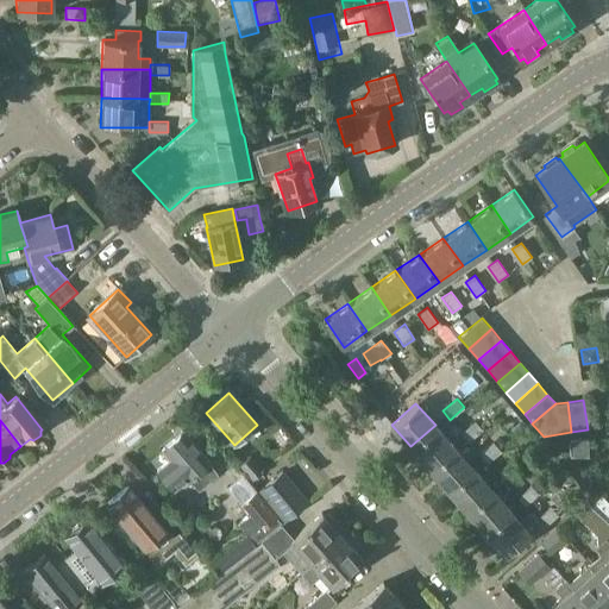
[(462,433),(469,441),(483,429),(475,420),(462,433)]
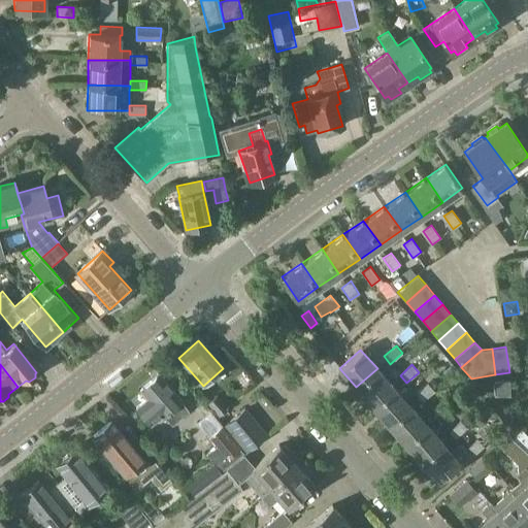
[(377,368),(356,387),(372,405),(394,387),(377,368)]
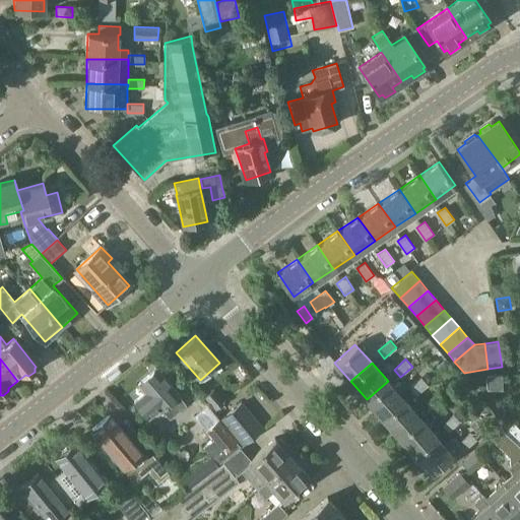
[(179,394),(156,369),(147,376),(146,375),(139,381),(140,383),(138,384),(146,393),(136,402),(150,418),(163,408),(171,417),(186,404),(178,395),(179,394)]
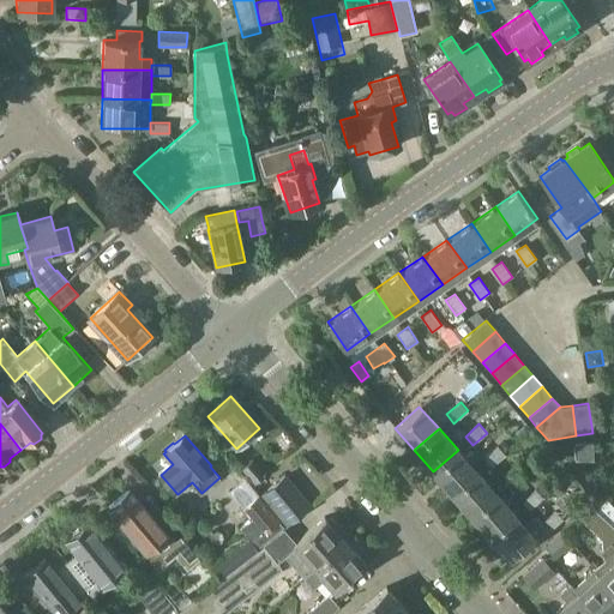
[(591,441),(573,443),(575,459),(593,458),(591,441)]
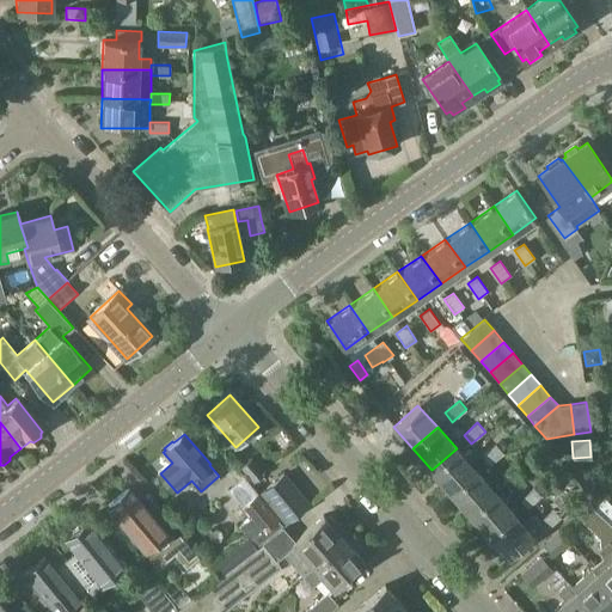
[(483,457),(490,465),(505,453),(496,444),(483,457)]
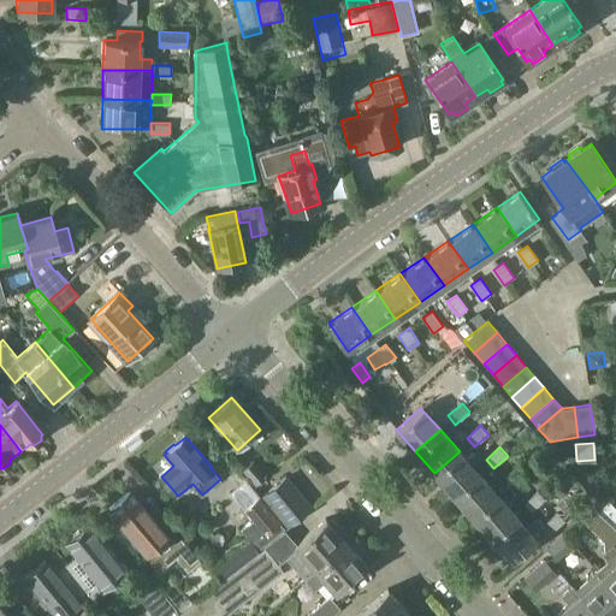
[(460,451),(434,473),(454,495),(479,473),(460,451)]
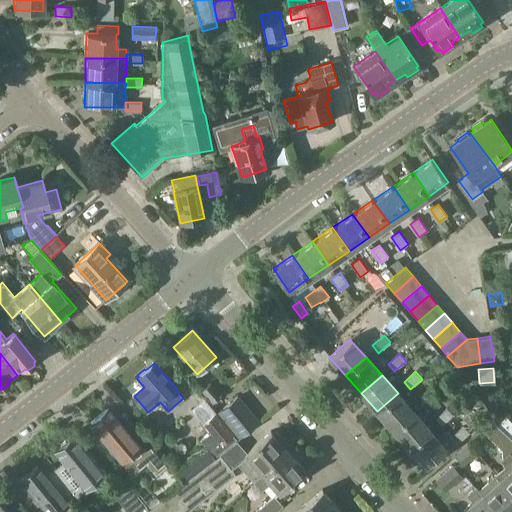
[(210,383),(200,392),(212,405),(222,397),(210,383)]
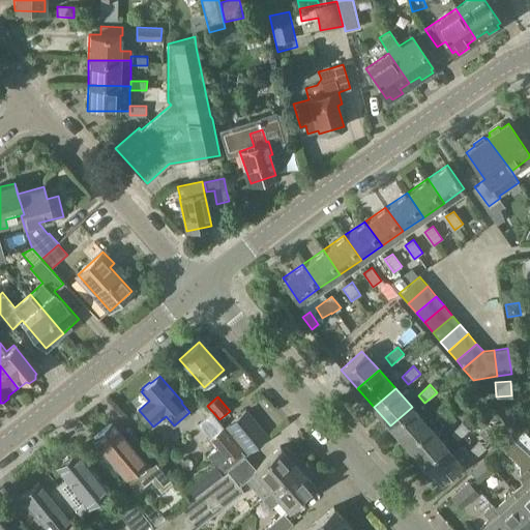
[(446,403),(434,414),(441,421),(452,411),(446,403)]
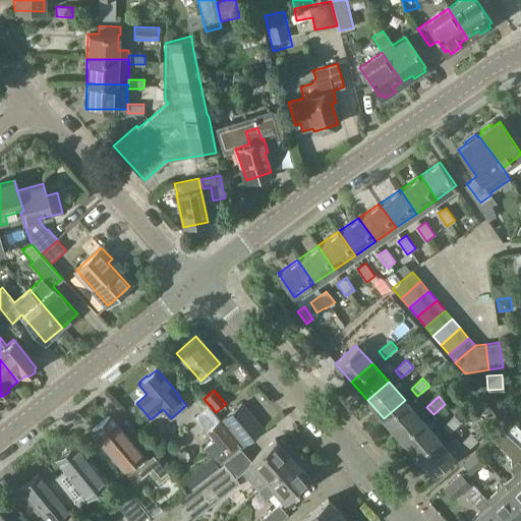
[(405,400),(384,418),(400,437),(421,418),(405,400)]
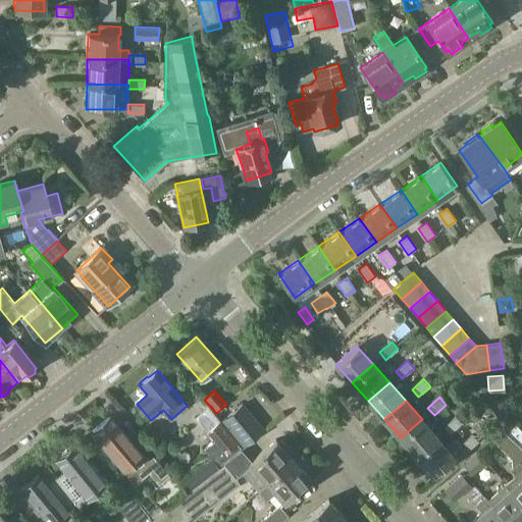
[(223,418),(244,444),(263,427),(242,403),(223,418)]
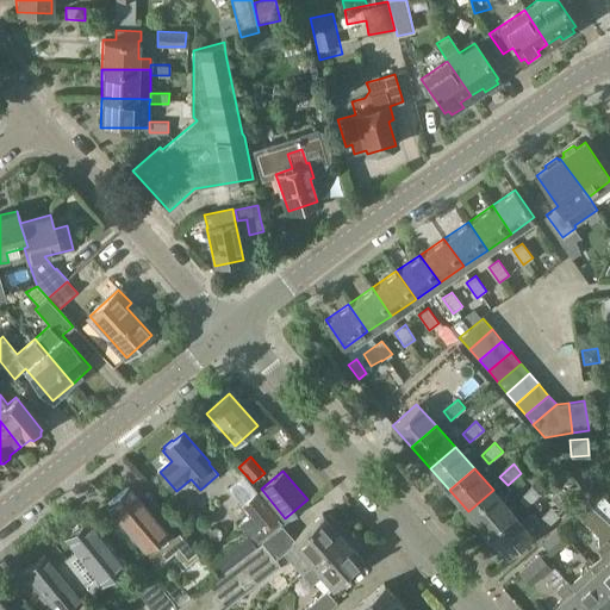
[(166,531),(128,486),(107,502),(143,545),(154,535),(156,539),(166,531)]
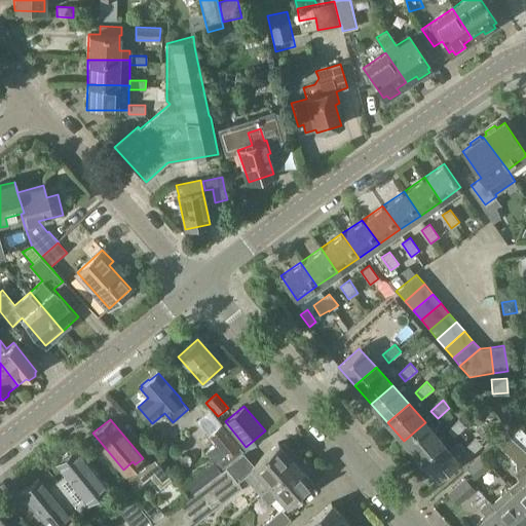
[(448,429),(454,437),(466,426),(459,419),(448,429)]
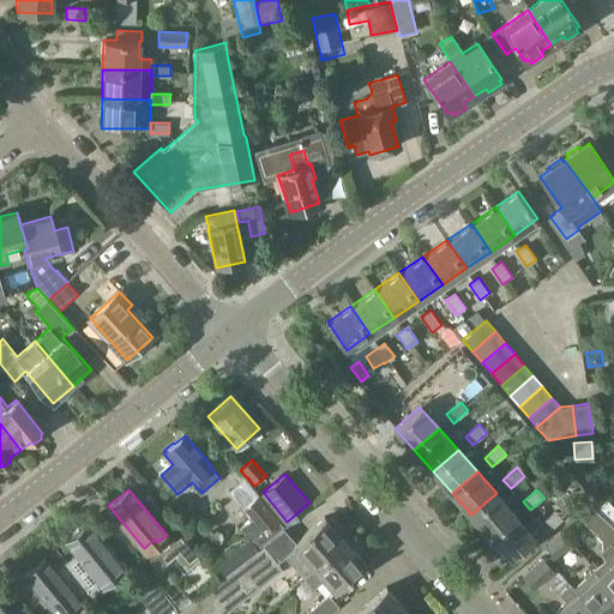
[(516,515),(497,493),(471,515),(491,537),(516,515)]
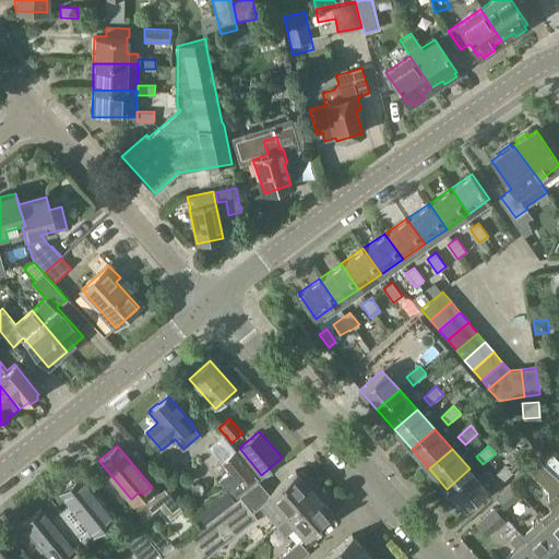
[(257,482),(234,452),(219,462),(228,473),(218,480),(235,499),(239,496),(257,482)]
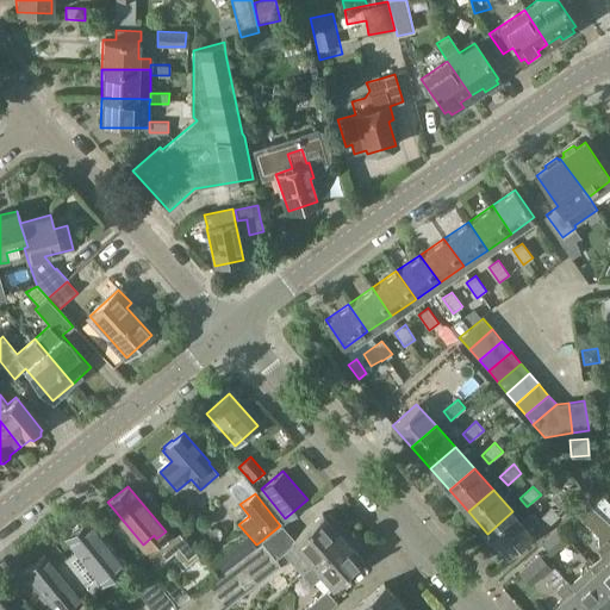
[(609,503),(602,496),(592,506),(597,511),(609,523),(609,503)]
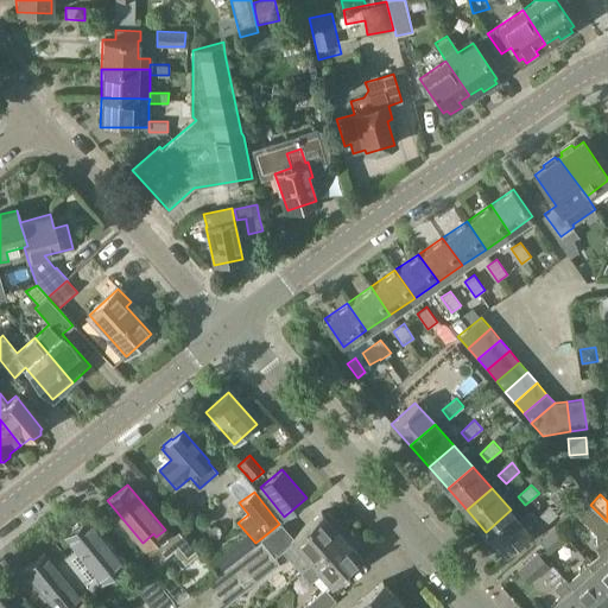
[(518,519),(511,510),(486,532),(505,553),(529,532),(531,534),(542,525),(543,526),(556,513),(549,505),(536,517),(529,510),(518,519)]
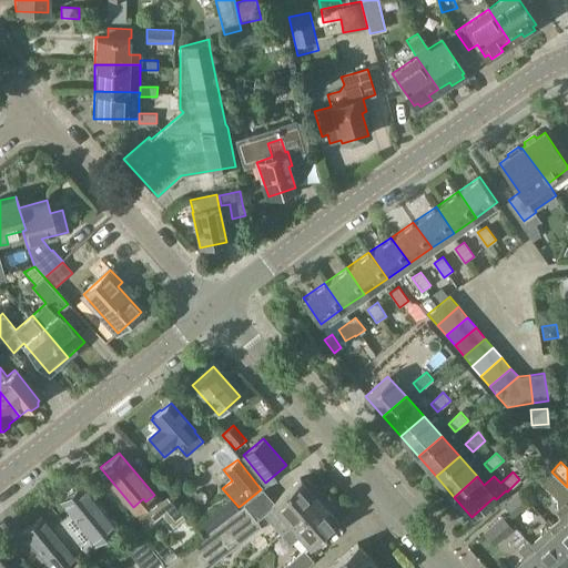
[(567,487),(556,476),(546,487),(566,506),(558,513),(560,515),(549,525),(567,546),(567,487)]
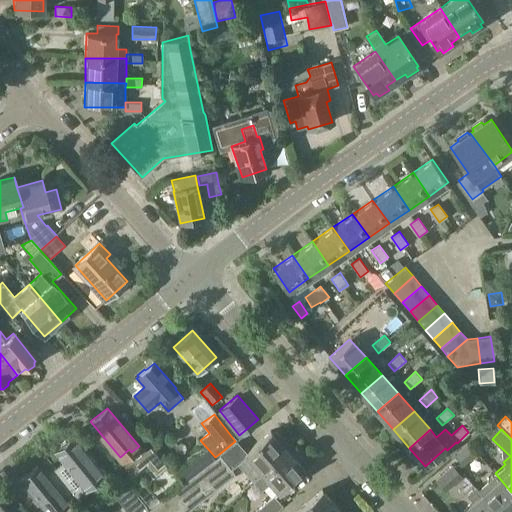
[(261,473),(287,451),(269,431),(244,454),(252,463),(244,470),(252,480),(261,473)]
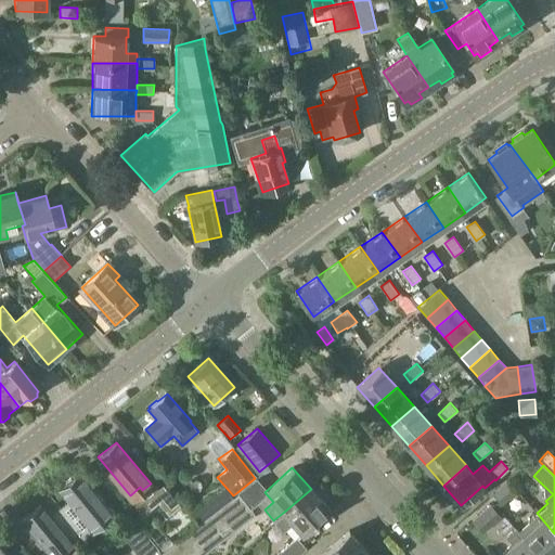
[(69,500),(60,507),(82,537),(108,516),(101,505),(103,504),(78,473),(60,488),(69,500)]
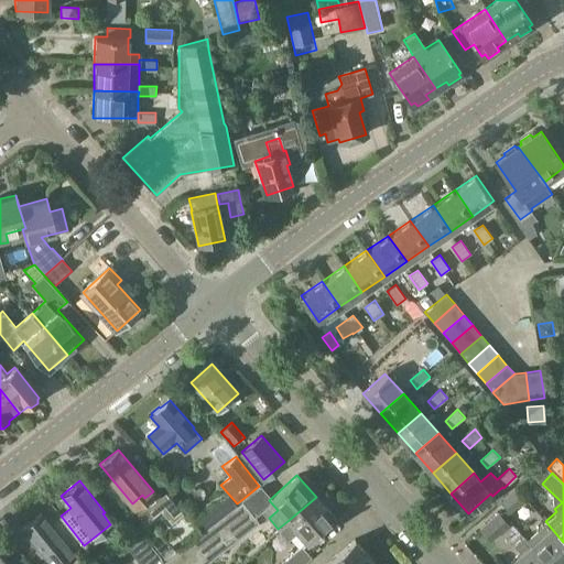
[(501,502),(511,513),(527,499),(517,489),(501,502)]
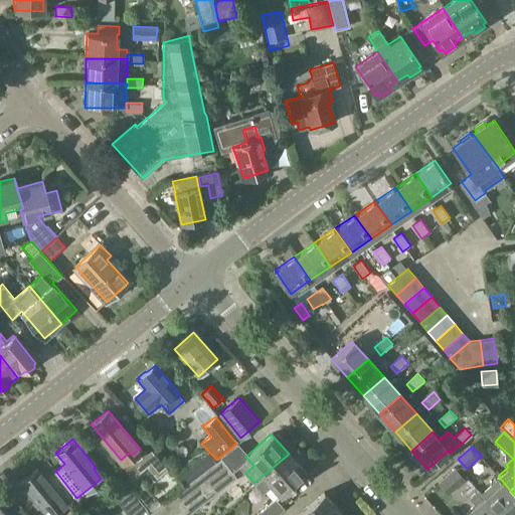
[(154,450),(142,459),(156,476),(167,467),(154,450)]
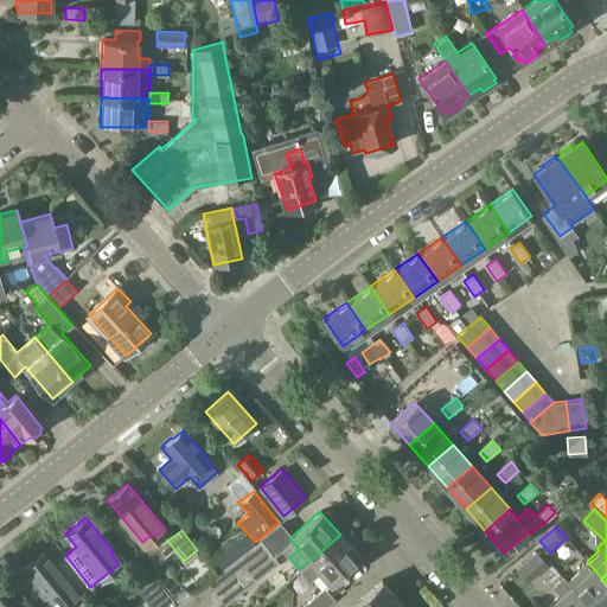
[(360,557),(340,535),(310,561),(299,569),(310,581),(319,572),(331,583),(360,557)]
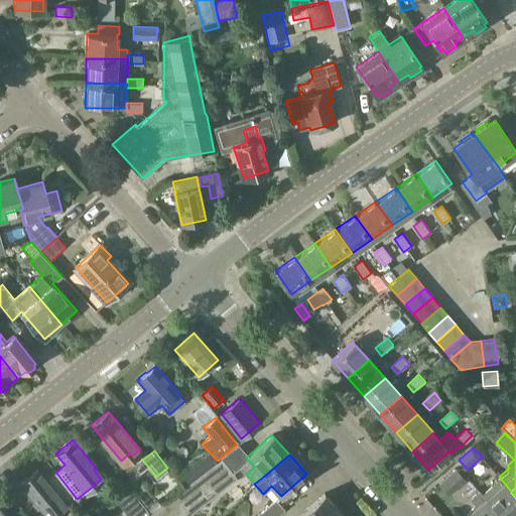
[(207,470),(199,460),(178,476),(186,486),(151,513),(150,512),(144,515),(186,515),(236,478),(221,458),(217,461),(217,462),(207,470)]
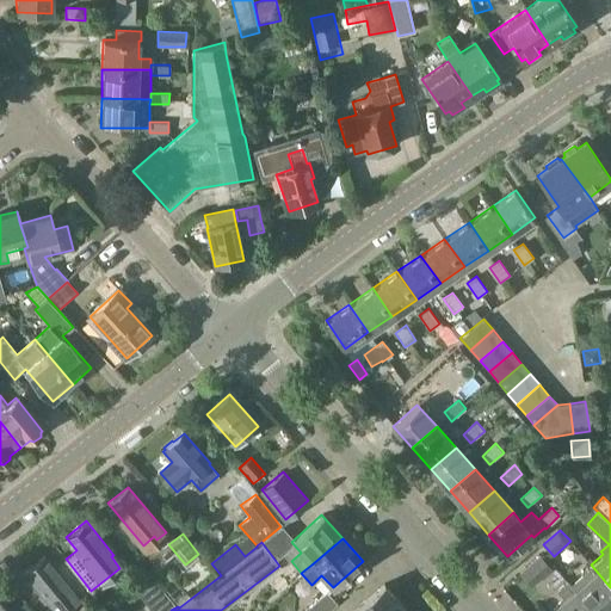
[(65,610),(91,591),(66,559),(54,567),(44,555),(24,571),(55,610),(65,610)]
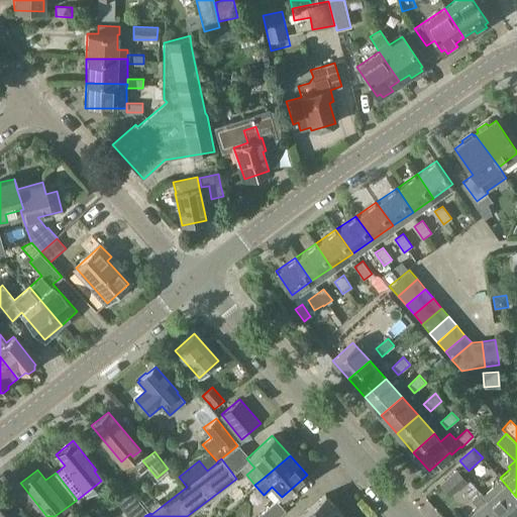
[(456,470),(440,484),(449,496),(467,481),(456,470)]
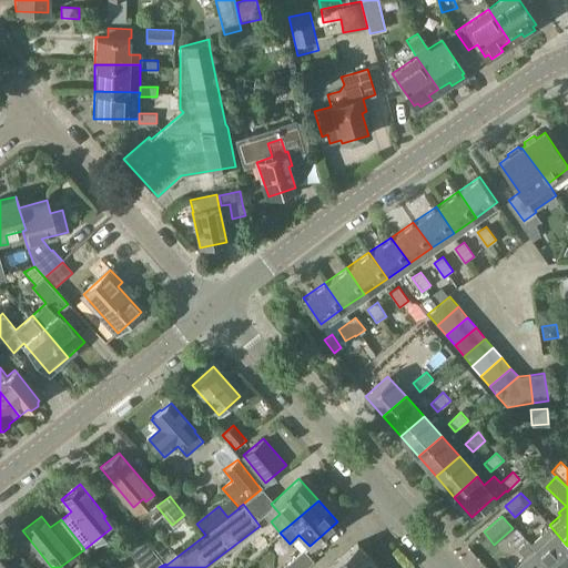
[(132,524),(117,536),(142,567),(159,567),(165,564),(141,534),(132,524)]
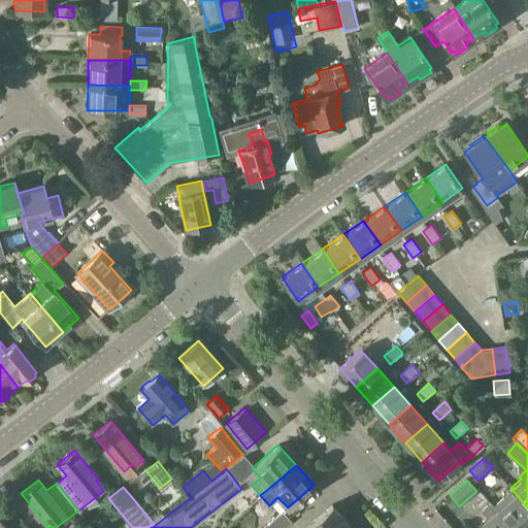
[(491,501),(490,502),(513,527),(527,527),(527,507),(510,488),(493,503),(491,501)]
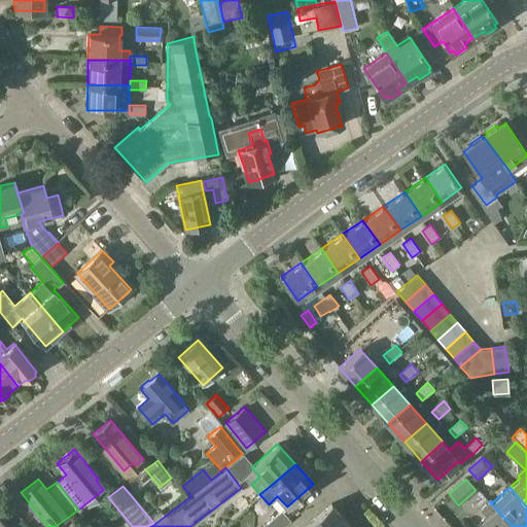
[(139,503),(152,521),(163,513),(149,495),(139,503)]
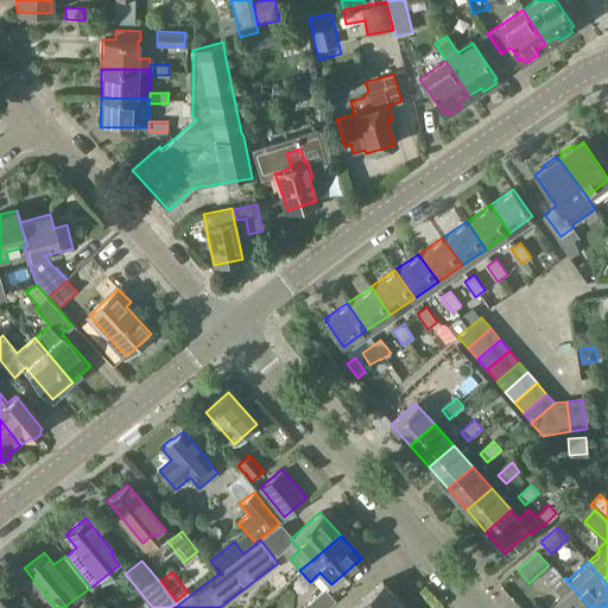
[(590,607),(564,578),(555,587),(563,595),(550,606),(552,607),(551,607),(590,607)]
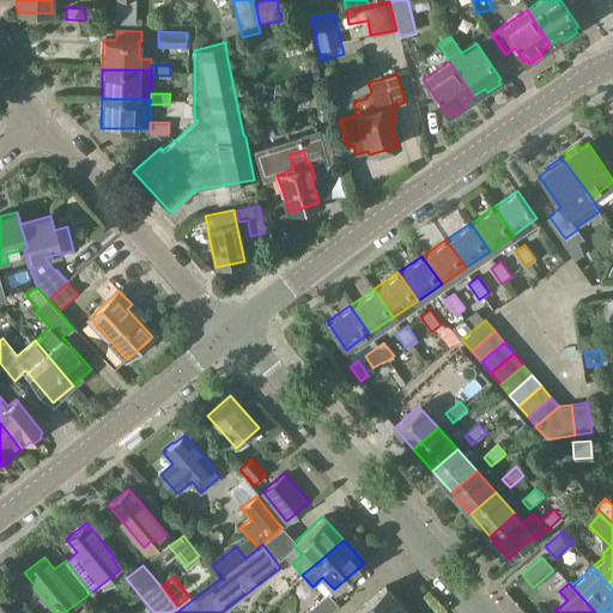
[(400,612),(405,610),(384,587),(354,612),(400,612)]
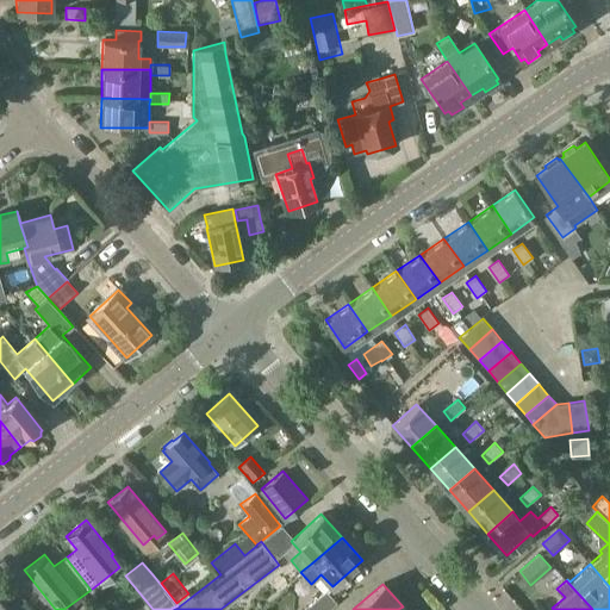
[(325,592),(305,609),(327,609),(335,603),(325,592)]
